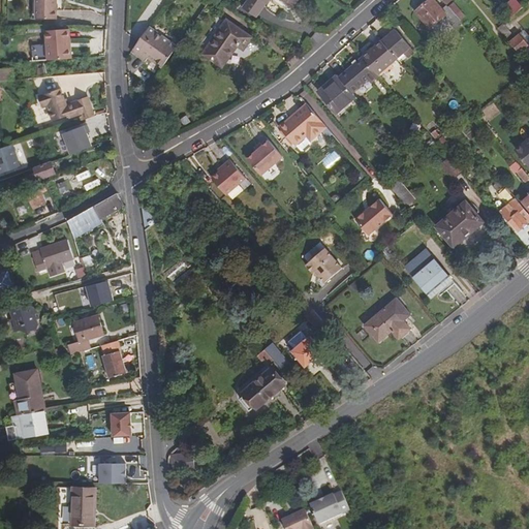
[(35,0),(35,19),(55,19),(55,0),(35,0)]
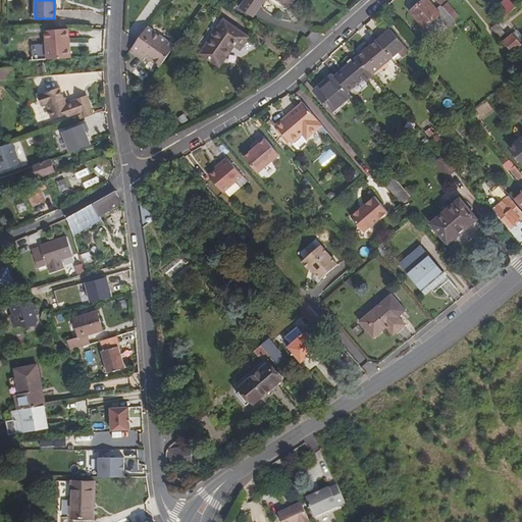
[(263,3),(258,0),(245,0),(243,4),(256,13),(263,3)]
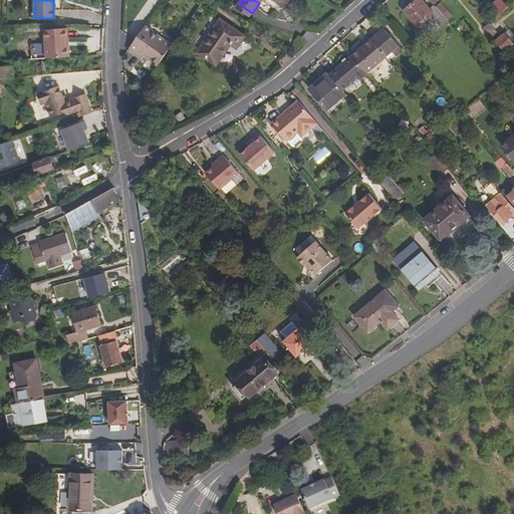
[(422,0),(418,0),(405,12),(418,27),(434,14),(422,0)]
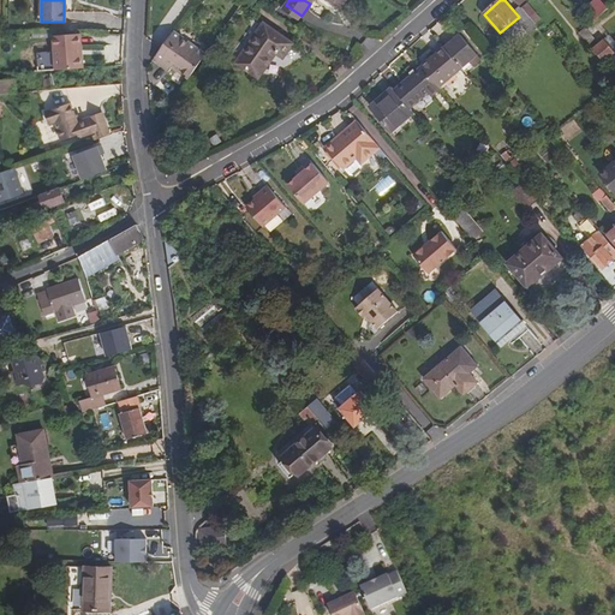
[(595,13),(598,18),(608,10),(599,0),(597,0),(591,9),(595,13)]
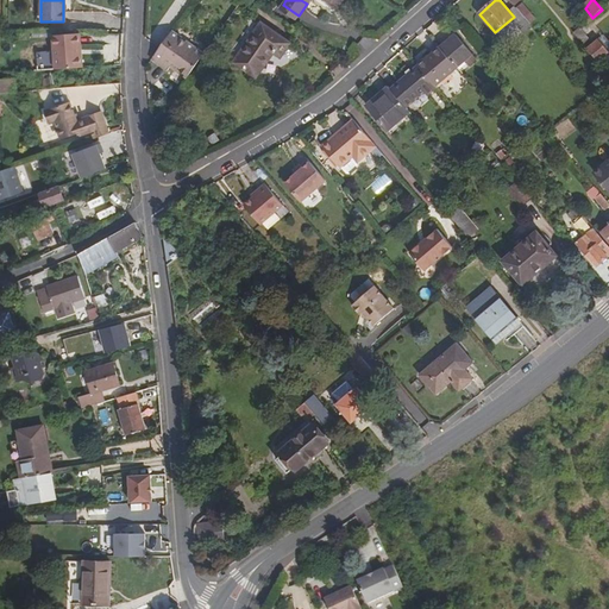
[(589,13),(581,19),(584,24),(592,18),(589,13)]
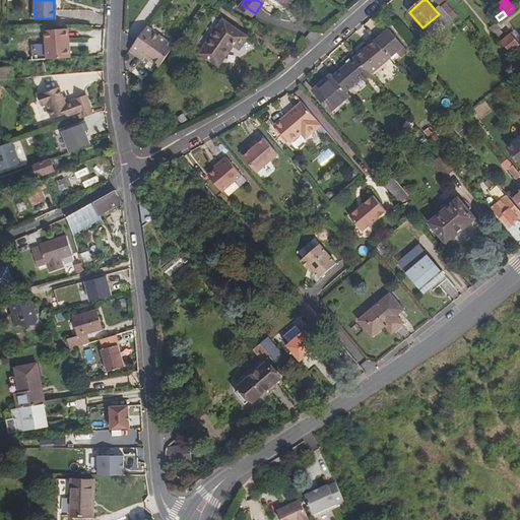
[(248,39),(223,21),(200,54),(219,66),(234,47),(240,51),(248,39)]
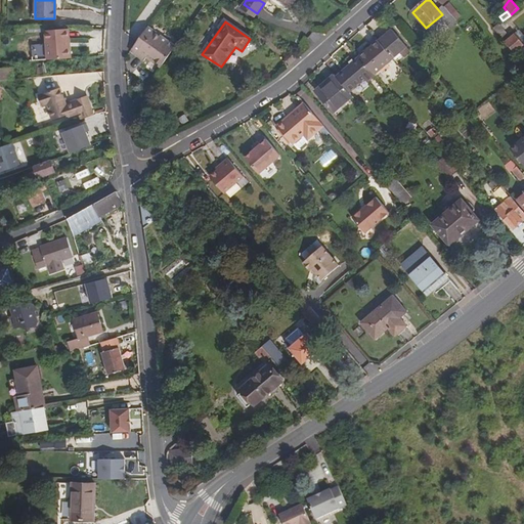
[(493,29),(506,43),(510,39),(497,25),(493,29)]
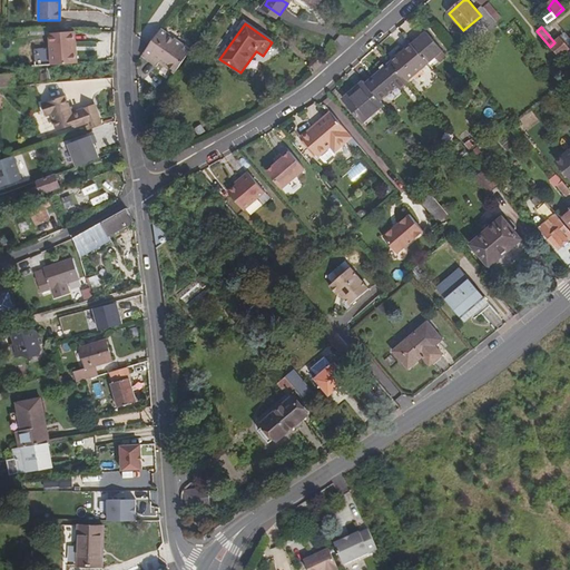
[(49,33),(51,65),(72,64),(71,47),(75,47),(74,31),(49,33)]
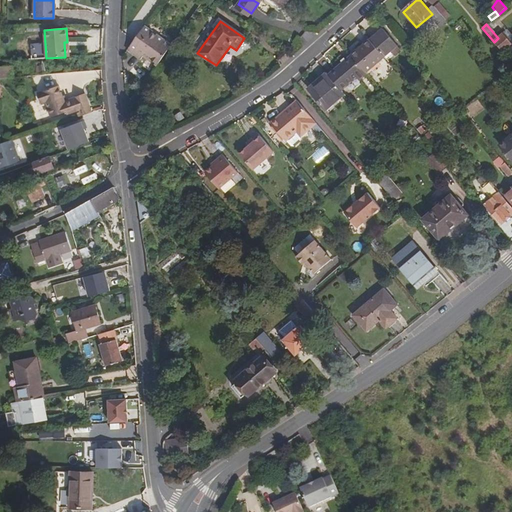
[(171,47),(144,28),(128,51),(142,61),(146,56),(158,65),(171,47)]
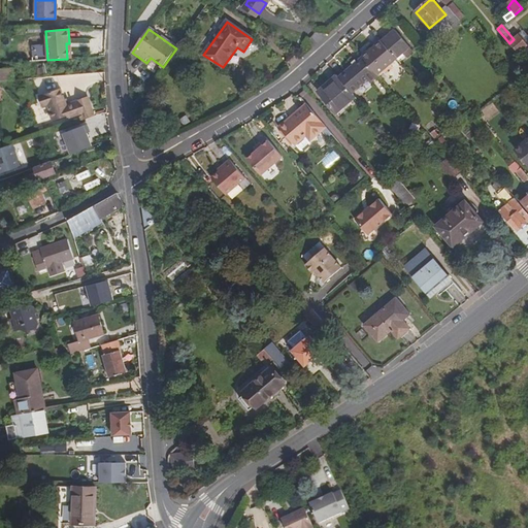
[(395,31),(382,42),(396,59),(409,47),(395,31)]
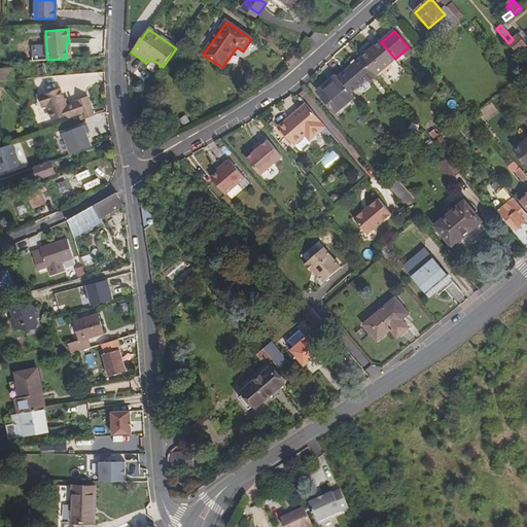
[(513,39),(508,43),(518,54),(526,45),(518,35),(513,39)]
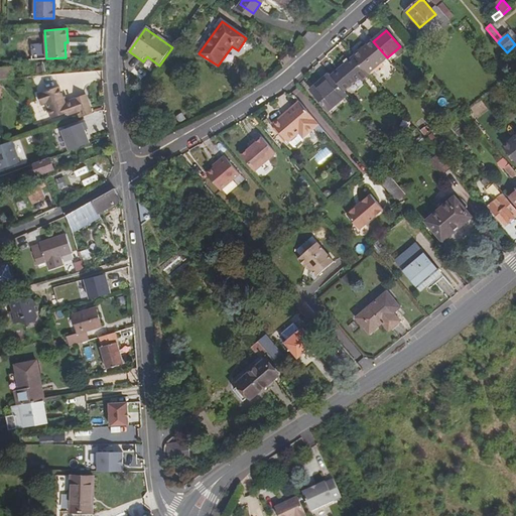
[(369,73),(387,57),(373,41),(355,56),(369,73)]
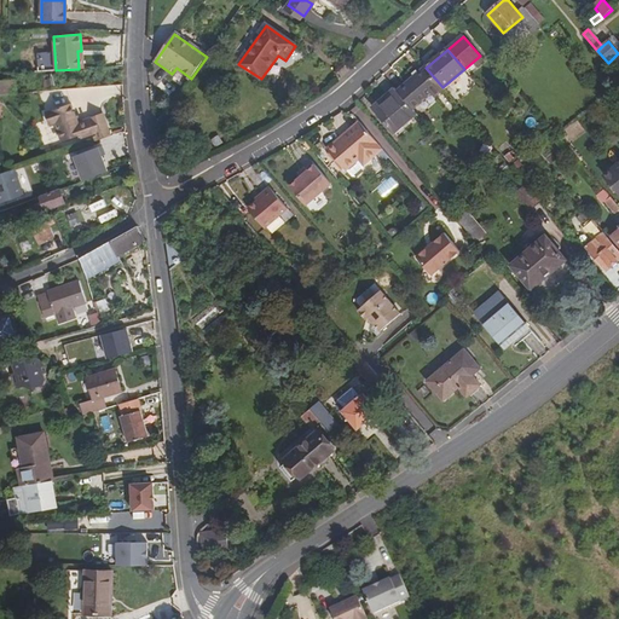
[(443,87),(426,68),(398,91),(399,92),(414,110),(432,93),(435,98),(445,90),(443,87)]
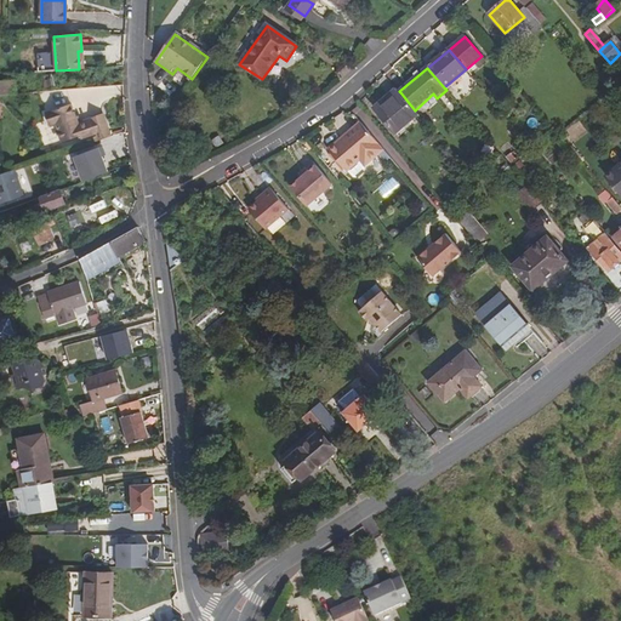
[(0,83),(0,95),(15,95),(13,81),(0,83)]
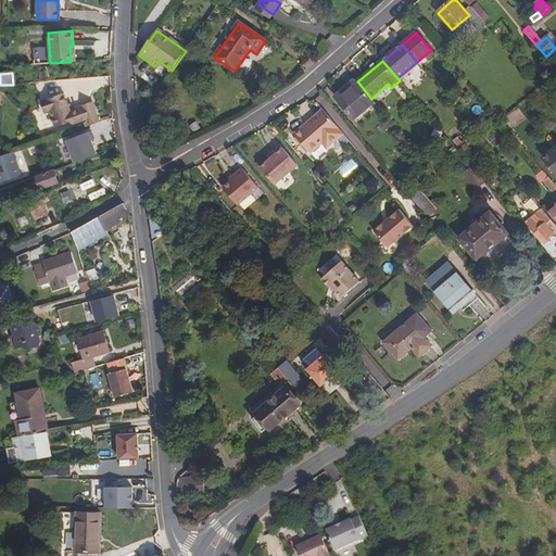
[(375,102),(371,99),(358,83),(338,100),(354,118),(375,102)]
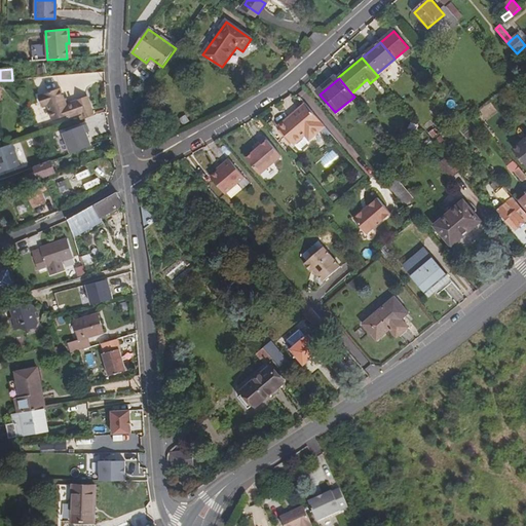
[(71,118),(79,115),(76,104),(68,106),(62,88),(40,96),(43,107),(49,106),(54,121),(70,116),(71,118)]
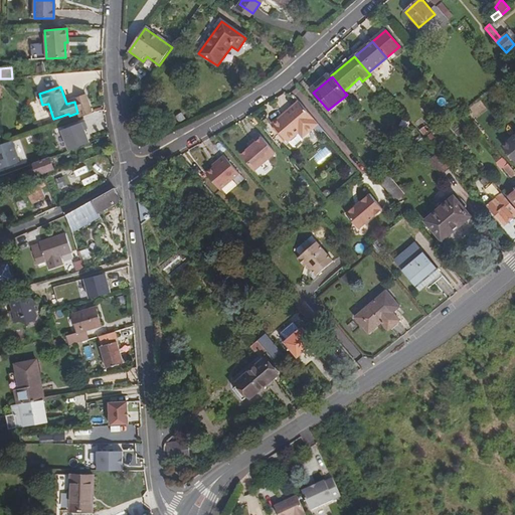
[(77,119),(93,114),(88,97),(77,101),(80,112),(81,114),(76,116),(77,119)]
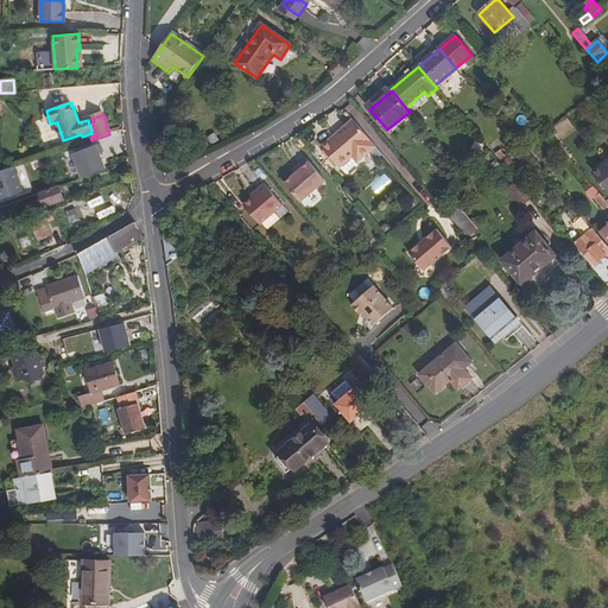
[(375,146),(353,119),(321,146),(339,168),(340,168),(352,157),(356,163),(358,163),(375,146)]
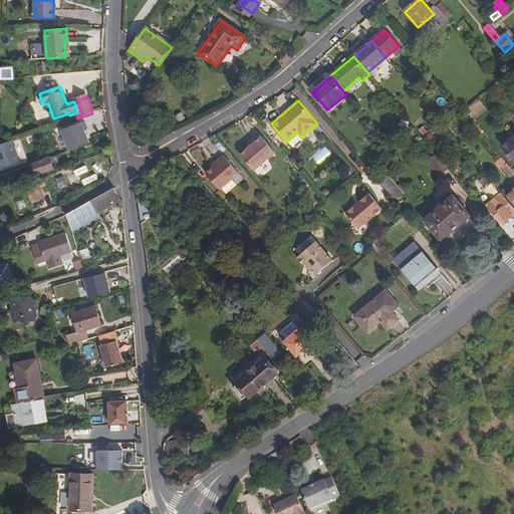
[(61,131),(69,151),(88,143),(84,131),(87,130),(84,121),(61,131)]
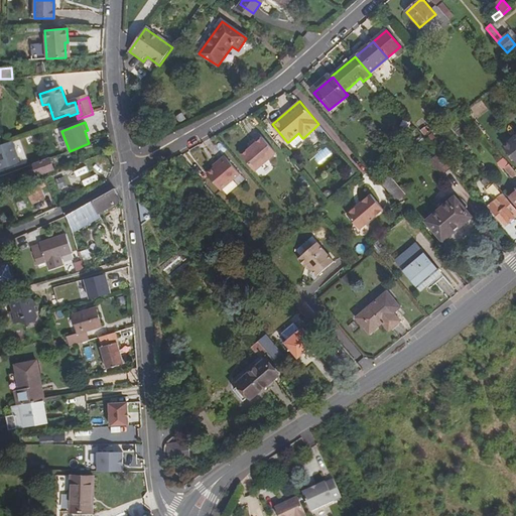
[(425,136),(433,131),(429,125),(421,130),(425,136)]
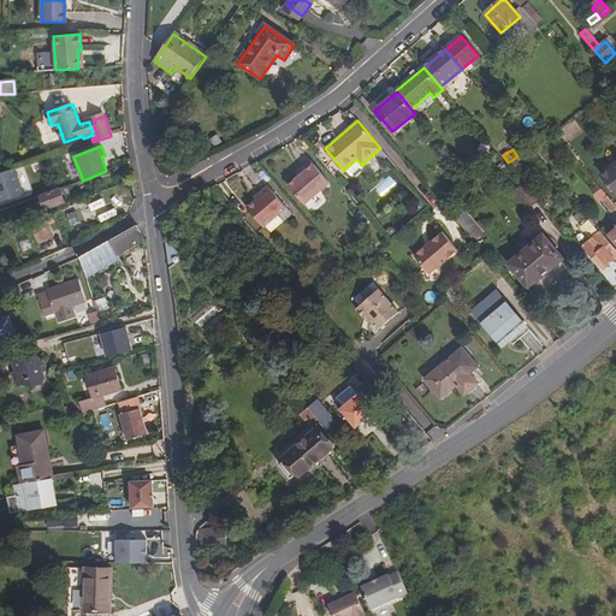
[(362,165),(361,165),(356,159),(344,170),(349,176),(354,177),(361,171),(362,165)]
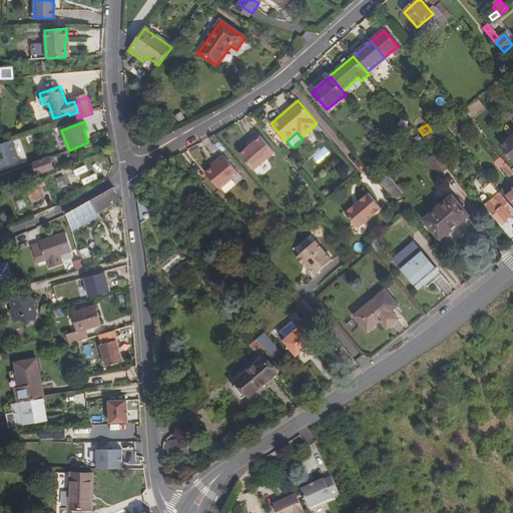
[(512,134),(501,145),(512,158),(512,134)]
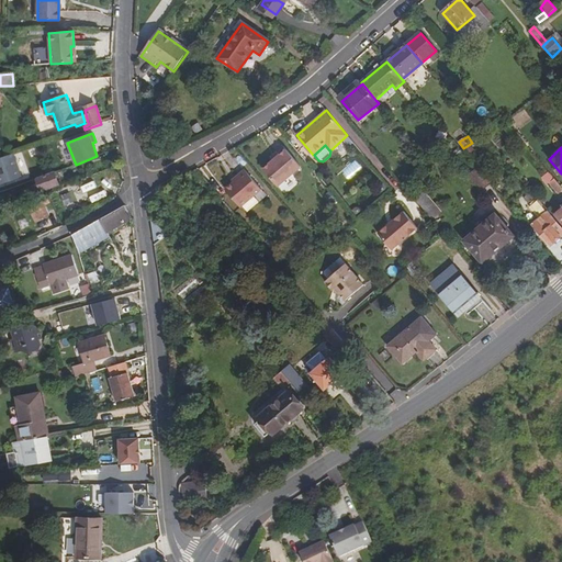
[(283,148),(277,154),(279,157),(273,163),(263,170),(277,187),(300,168),(283,148)]
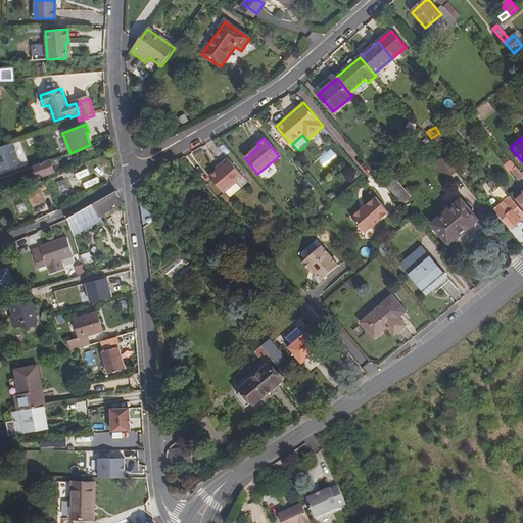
[(399,151),(406,146),(401,140),(394,146),(399,151)]
